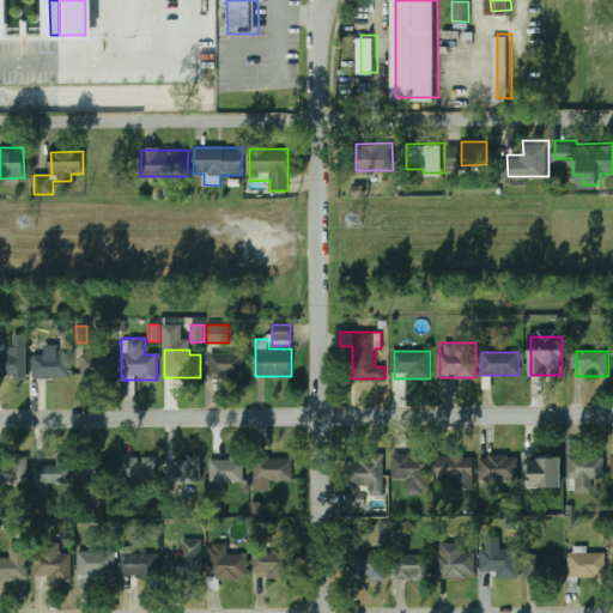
[(242,353),(210,353),(210,376),(242,376),(242,353)]
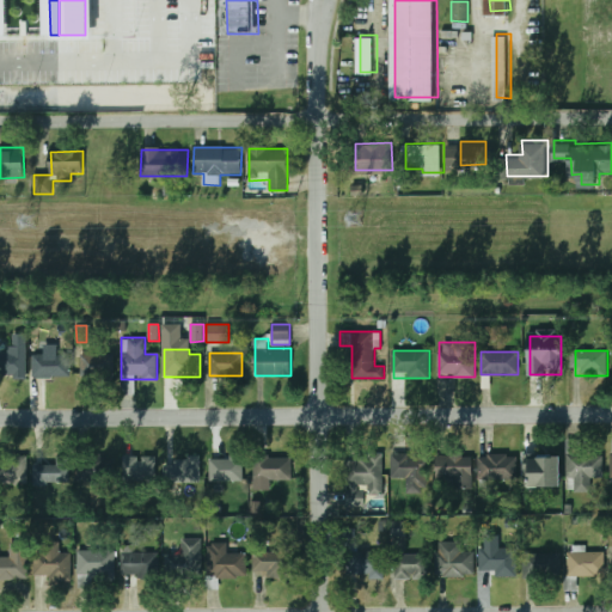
[(0,377),(26,377),(26,354),(0,354),(0,377)]
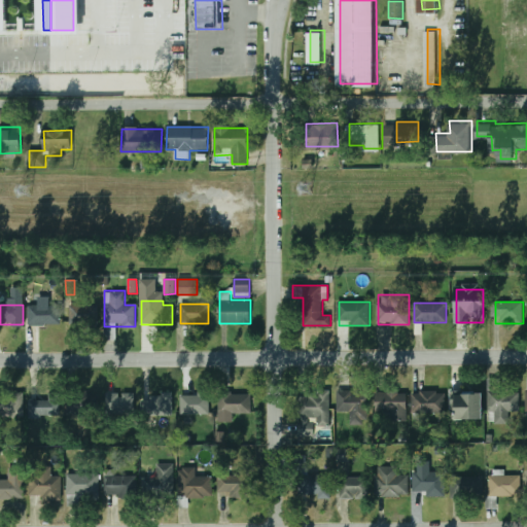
[(61,305),(28,305),(28,325),(61,325),(61,305)]
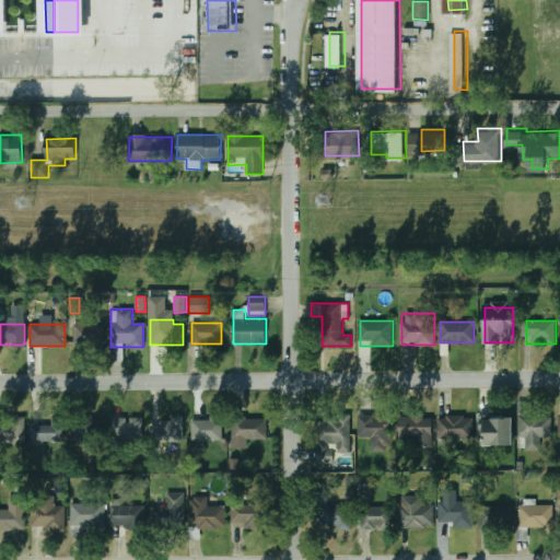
[(104,324),(74,324),(74,343),(104,343),(104,324)]
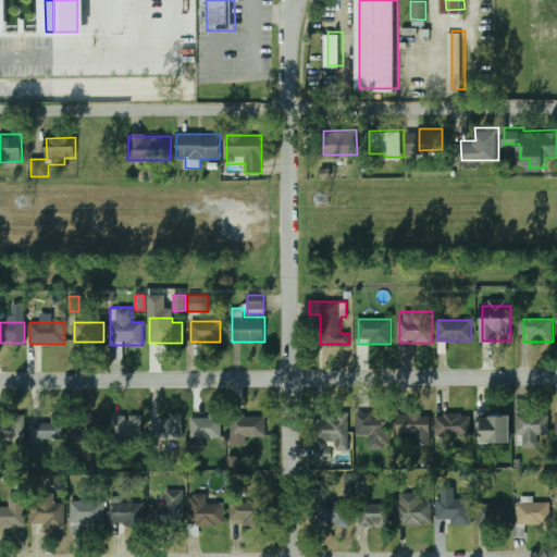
[(515,447),(537,447),(537,435),(548,435),(548,415),(527,413),(527,401),(516,401),(515,447)]
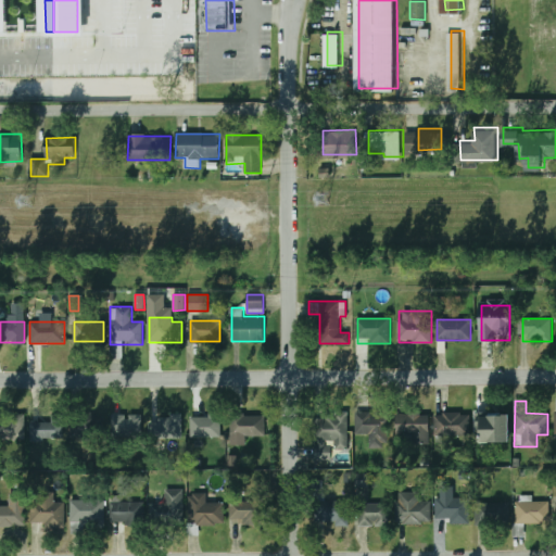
[(348,412),(325,412),(325,420),(314,420),(314,459),(333,459),(333,449),(348,449),(348,412)]
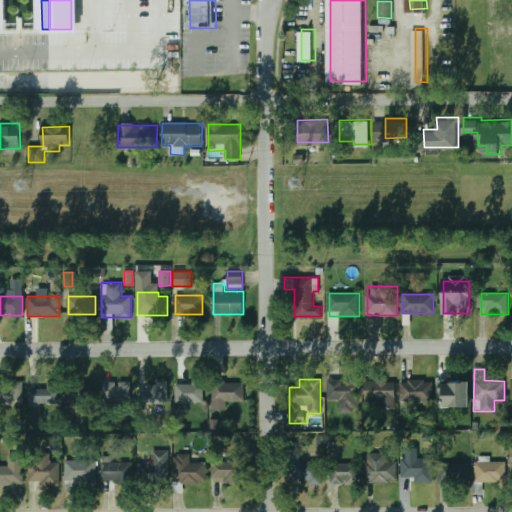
[(328,399),(339,399),(339,412),(358,411),(358,380),(328,380),(328,399)]
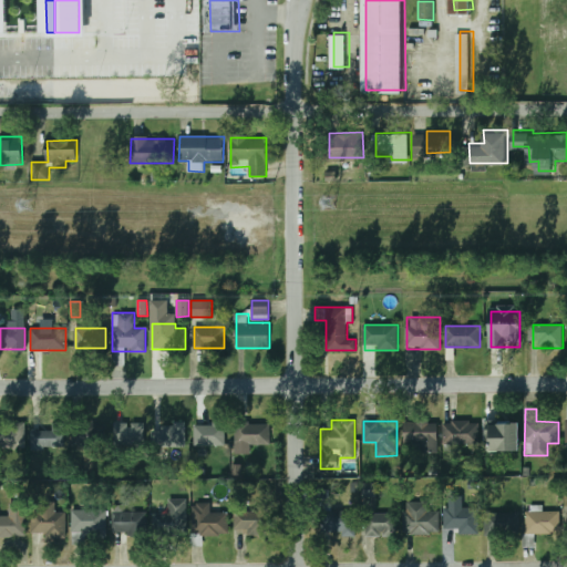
[(437,421),(404,421),(404,441),(418,441),(418,452),(437,452),(437,421)]
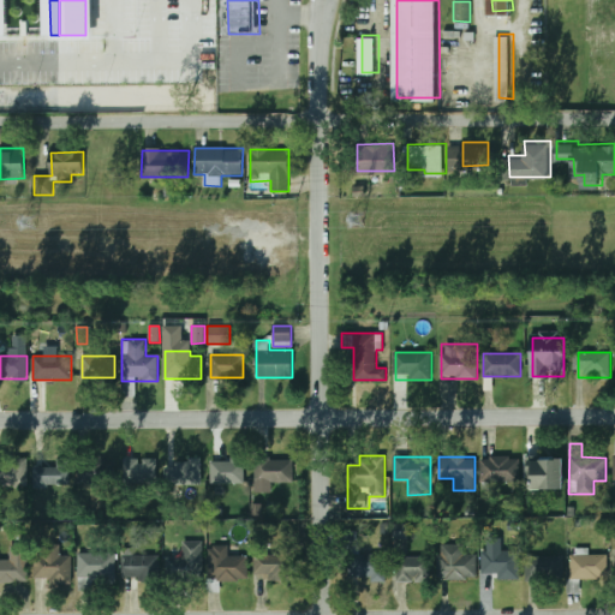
[(520,457),(481,457),(481,482),(520,482),(520,457)]
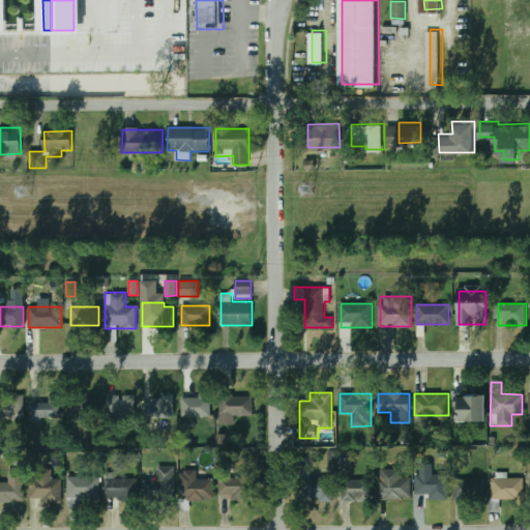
[(484,420),(484,393),(454,393),(454,420),(484,420)]
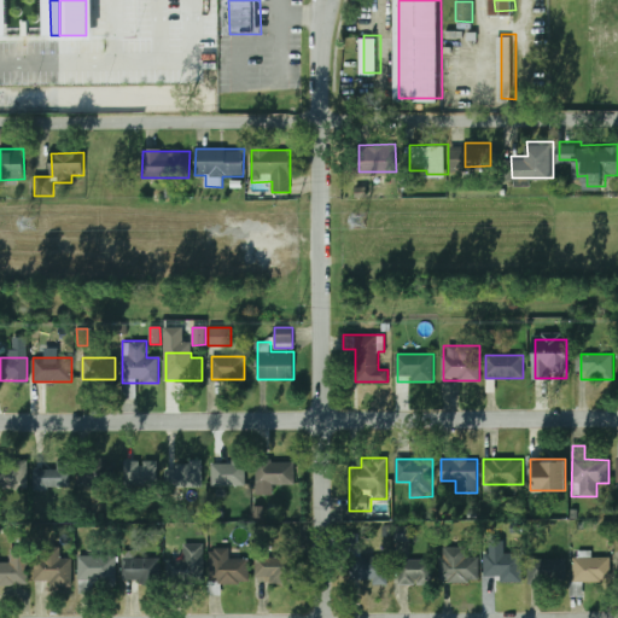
[(211,460),(211,485),(245,485),(245,460),(211,460)]
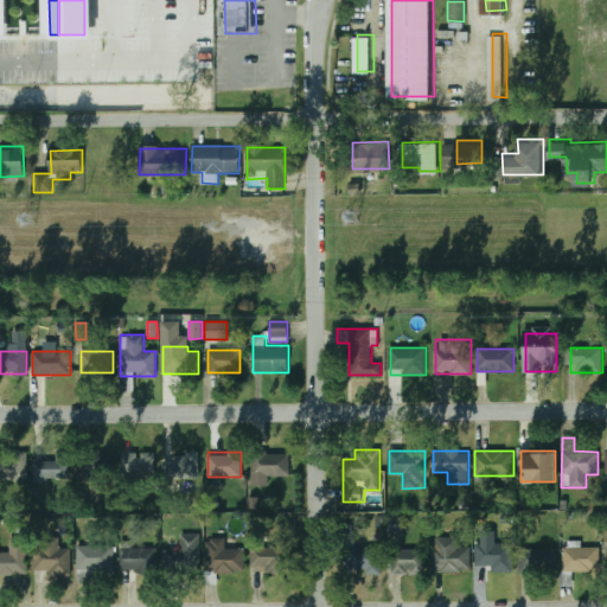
[(68,453),(56,453),(56,461),(33,461),(33,480),(68,480),(68,453)]
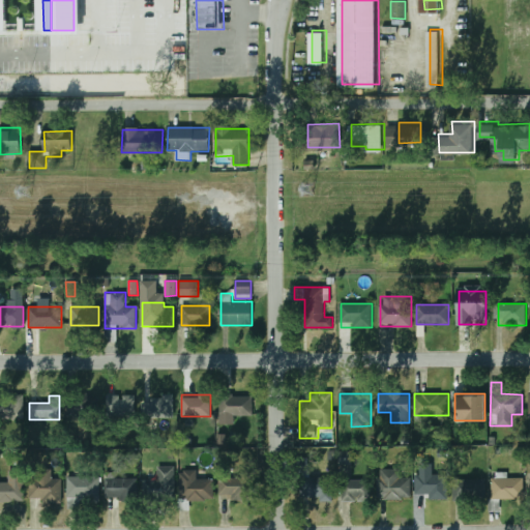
[(105,395),(105,415),(136,415),(136,395),(105,395)]
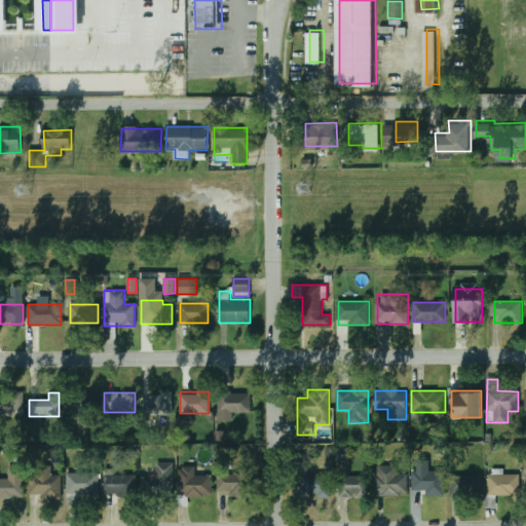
[(251,392),(219,392),(219,421),(231,421),(231,412),(251,412),(251,392)]
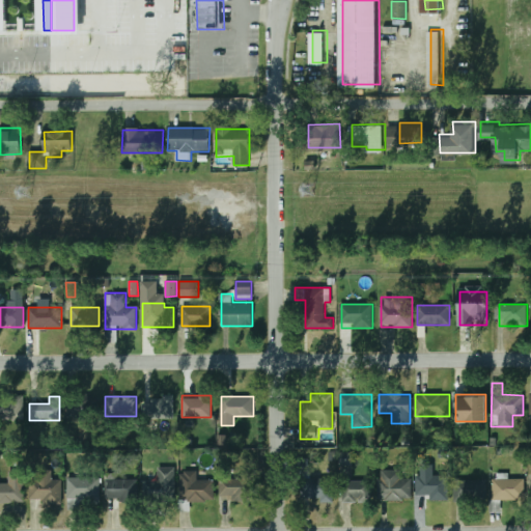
[(65,418),(91,418),(91,397),(65,397),(65,418)]
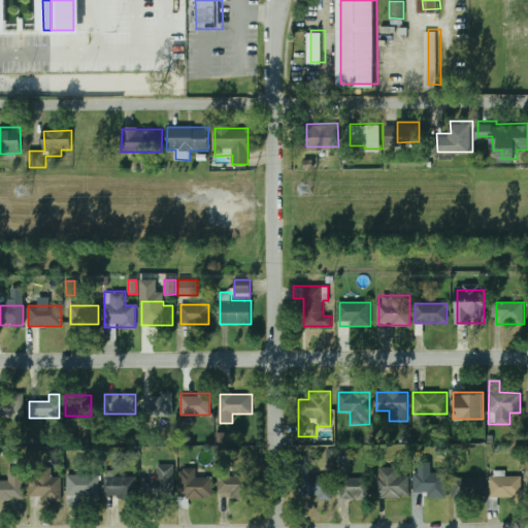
[(173,416),(173,395),(143,395),(143,416),(173,416)]
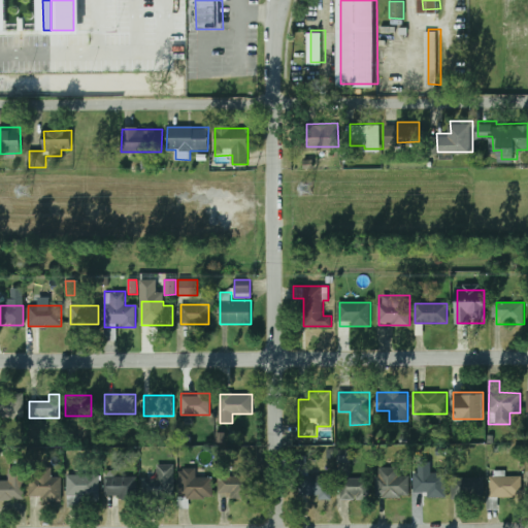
[(0,417),(24,417),(24,398),(0,398),(0,417)]
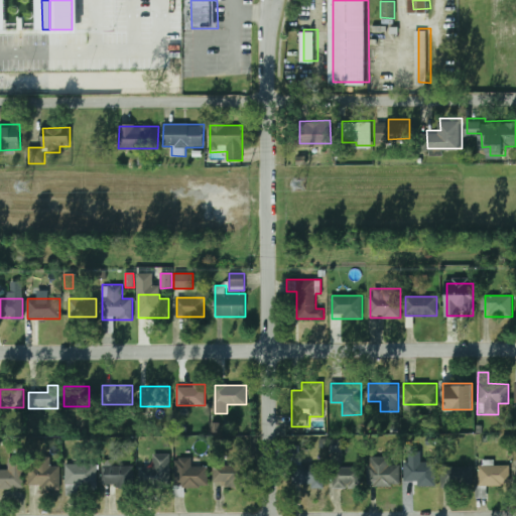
[(331,452),(342,452),(342,439),(331,439),(331,452)]
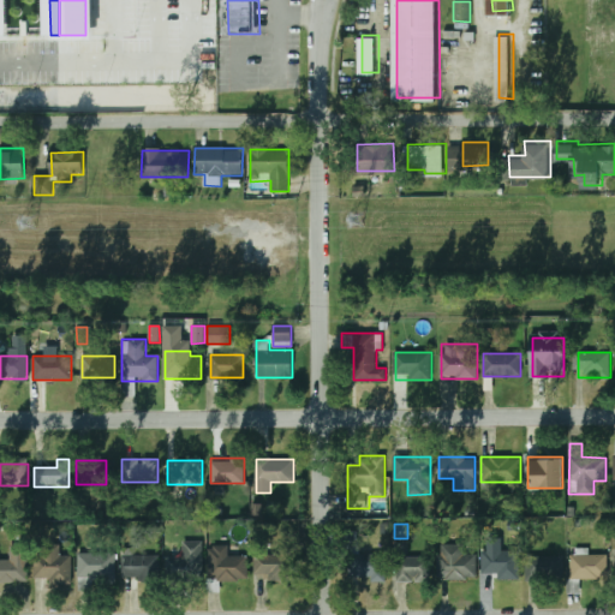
[(180,554),(166,554),(166,577),(203,577),(203,541),(180,541),(180,554)]
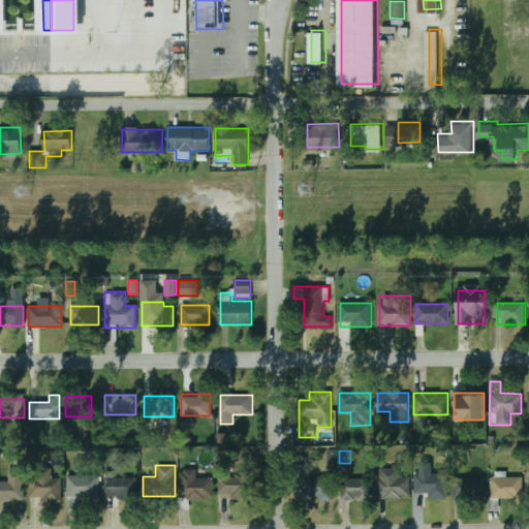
[(62,478),(51,478),(51,468),(30,468),(30,501),(62,501),(62,478)]
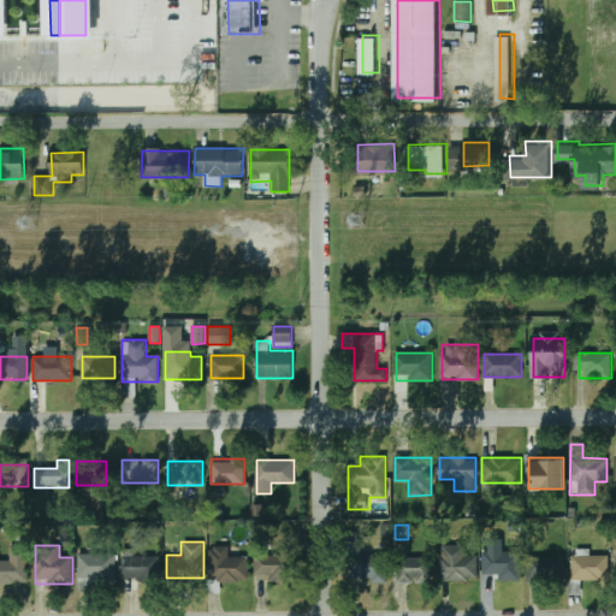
[(208,592),(220,592),(220,581),(249,581),(249,557),(230,557),(230,545),(208,545),(208,592)]
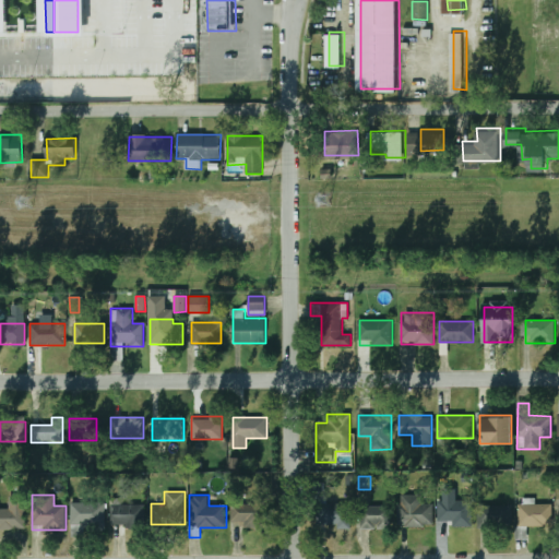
[(433,526),(433,504),(423,504),(423,496),(401,496),(401,526),(433,526)]
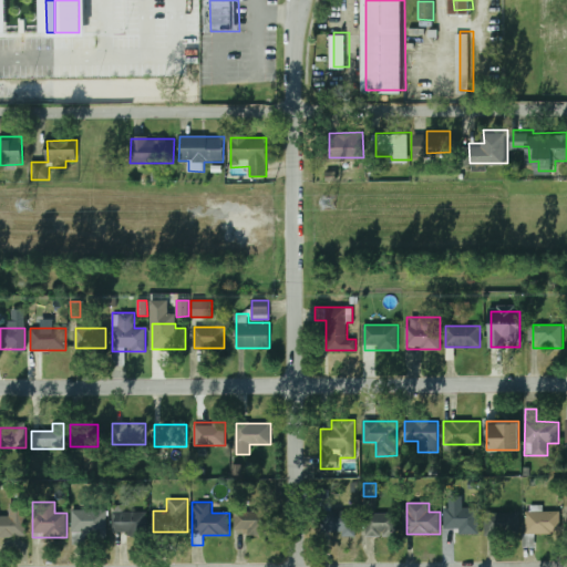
[(106,505),(72,505),(72,539),(84,539),(84,534),(106,534),(106,505)]
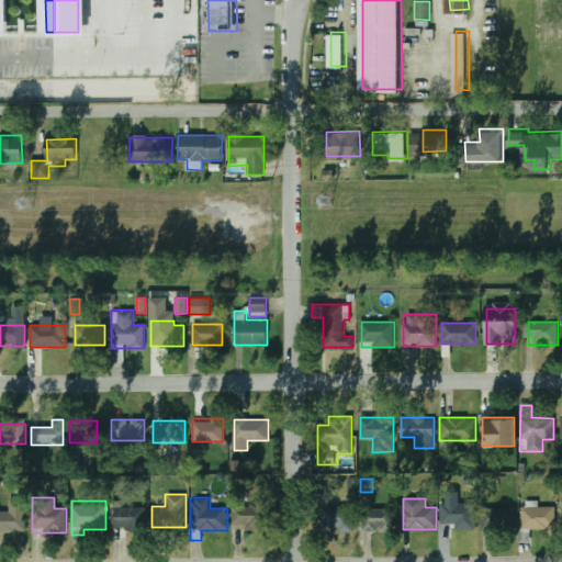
[(244,529),(268,529),(268,501),(257,501),(257,506),(233,506),(233,525),(244,525),(244,529)]
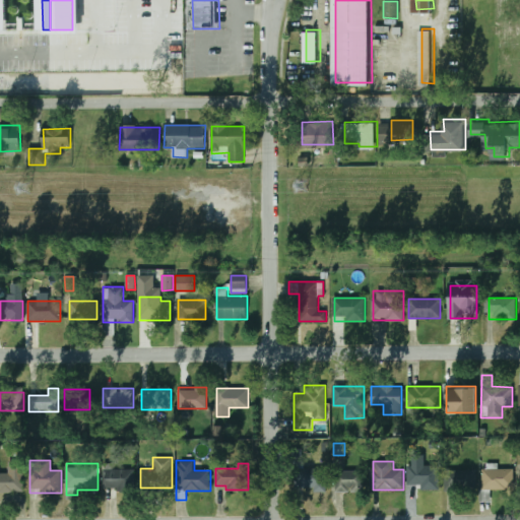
[(490,500),(490,490),(513,490),(513,468),(503,468),(503,464),(481,464),(481,500),(490,500)]
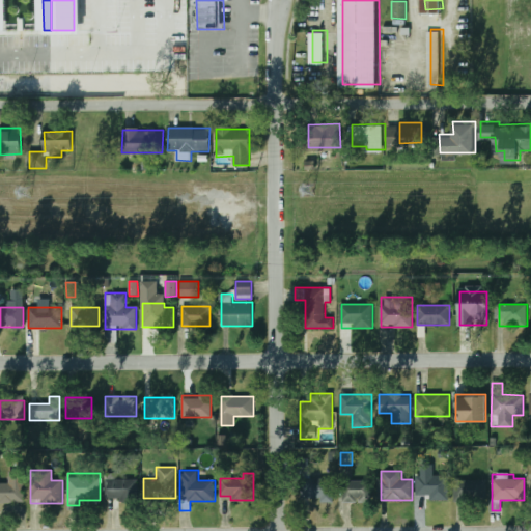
[(8,476),(8,484),(0,484),(0,502),(24,502),(24,476),(8,476)]
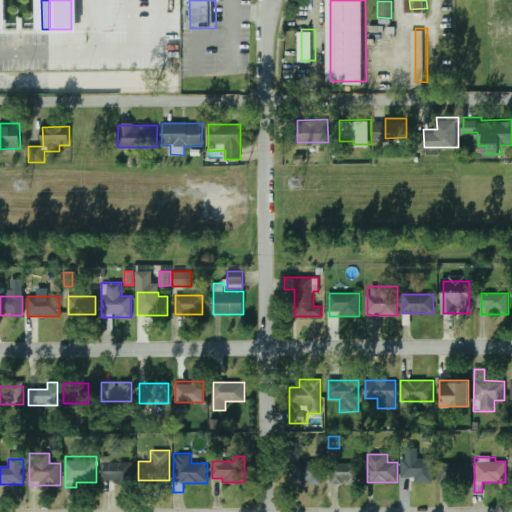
[(432,481),(432,459),(402,459),(402,481),(432,481)]
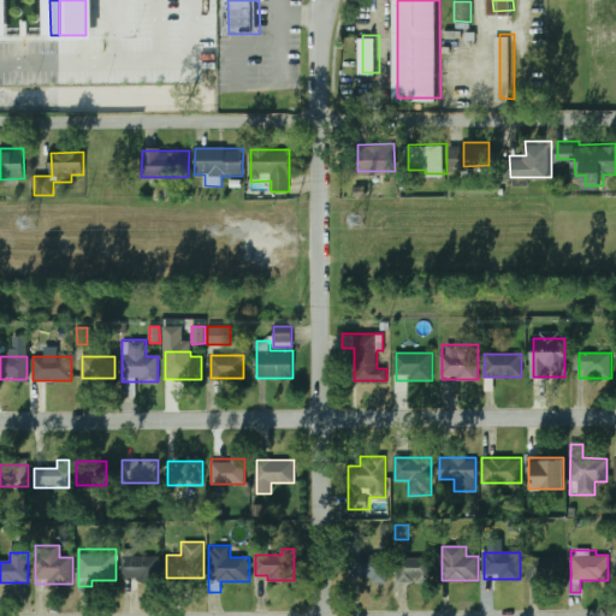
[(124,581),(159,581),(159,554),(124,554),(124,581)]
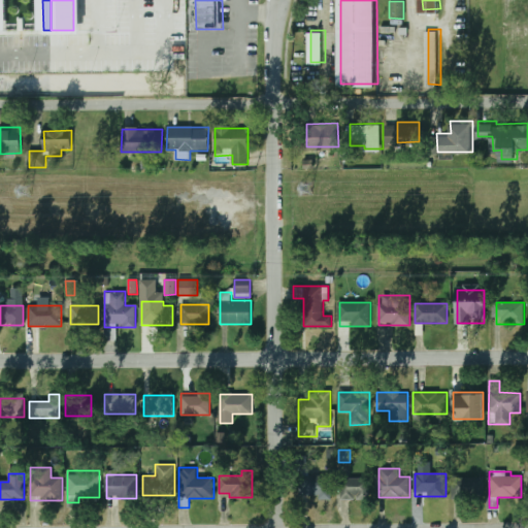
[(299,497),(331,497),(331,475),(299,475),(299,497)]
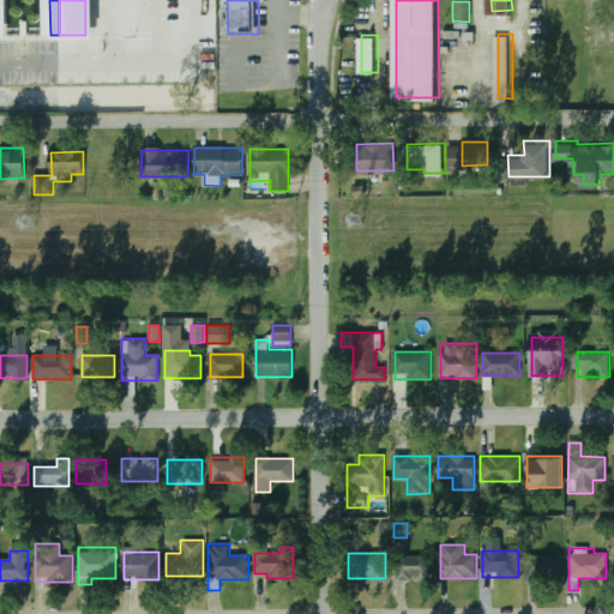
[(525,578),(561,578),(561,555),(525,555),(525,578)]
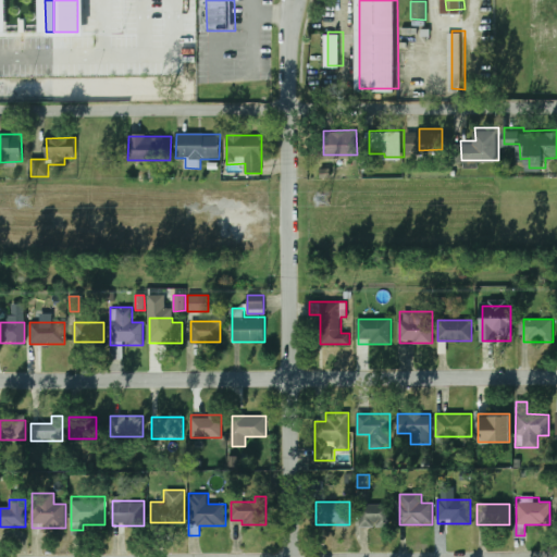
[(390,505),(359,505),(359,527),(390,527),(390,505)]
